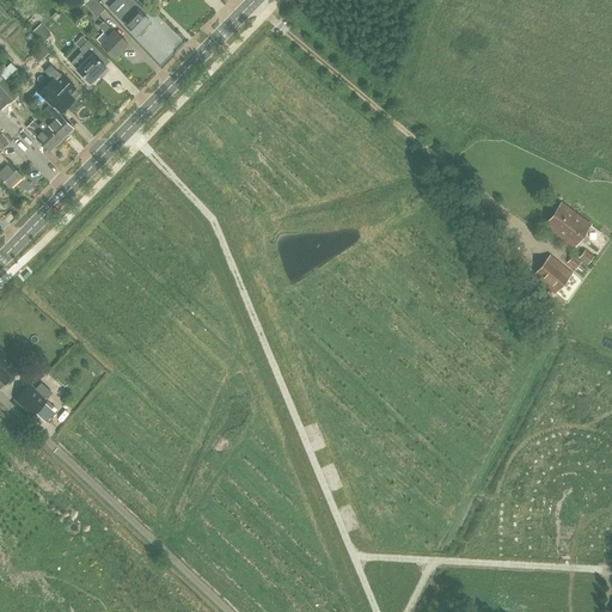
[(104,10),(96,0),(87,0),(85,4),(97,17),(104,10)]
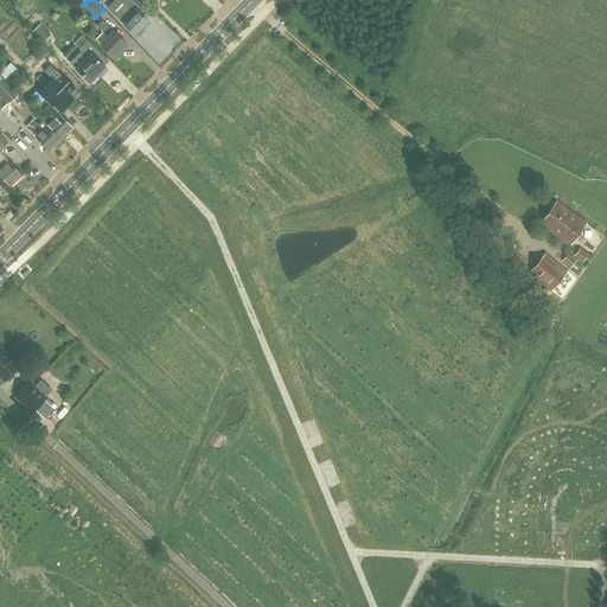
[(146,24),(148,21),(142,16),(145,13),(140,8),(132,0),(128,0),(114,14),(123,24),(135,36),(136,34),(138,36),(140,36),(144,32),(144,30),(142,29),(144,27),(142,26),(146,23),(146,24)]
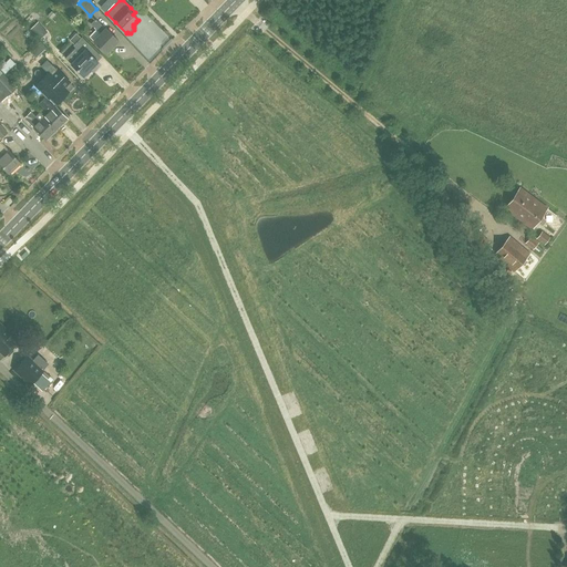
[(106,29),(105,29),(95,19),(91,24),(101,34),(93,41),(106,53),(119,41),(106,29)]
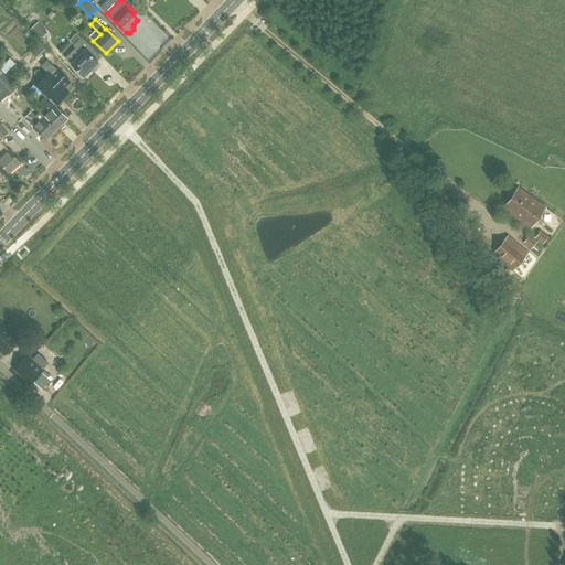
[(48,32),(38,22),(30,29),(40,39),(48,32)]
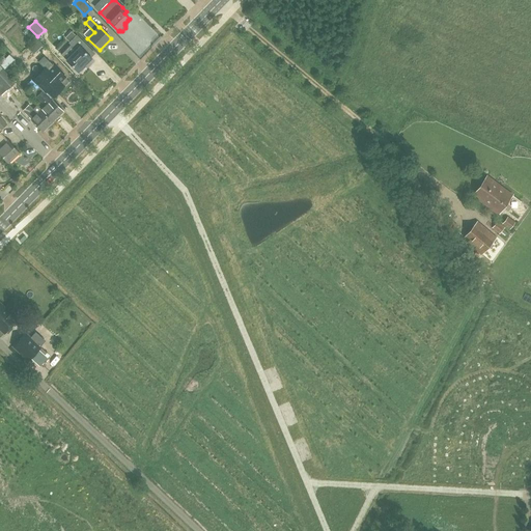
[(77,35),(76,36),(72,31),(65,37),(70,42),(70,43),(77,50),(66,60),(78,72),(91,58),(82,49),(86,45),(77,35)]
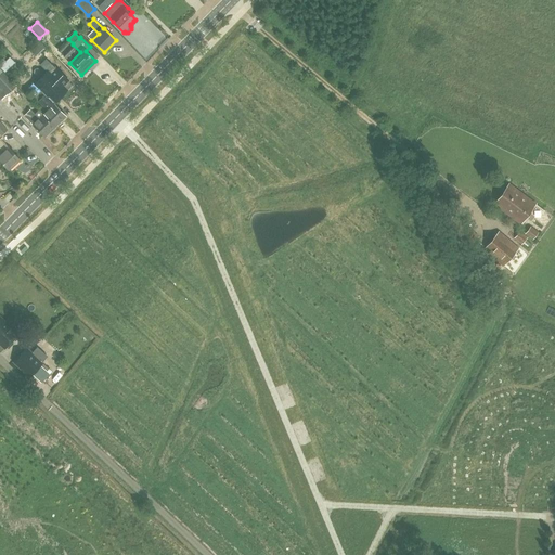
[(37,39),(27,51),(34,56),(43,44),(37,39)]
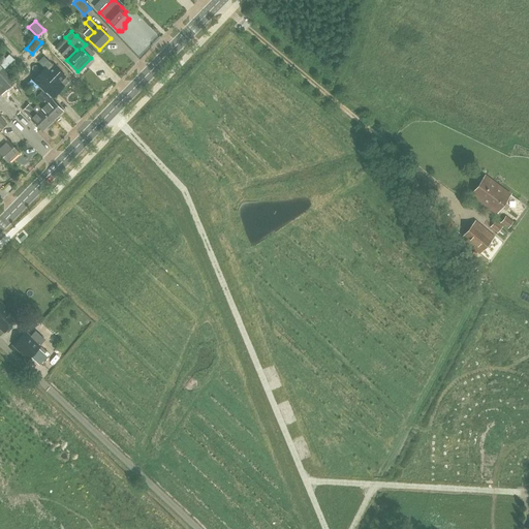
[(44,68),(34,79),(45,91),(47,90),(53,96),(64,86),(60,82),(65,76),(43,56),(38,62),(44,68)]
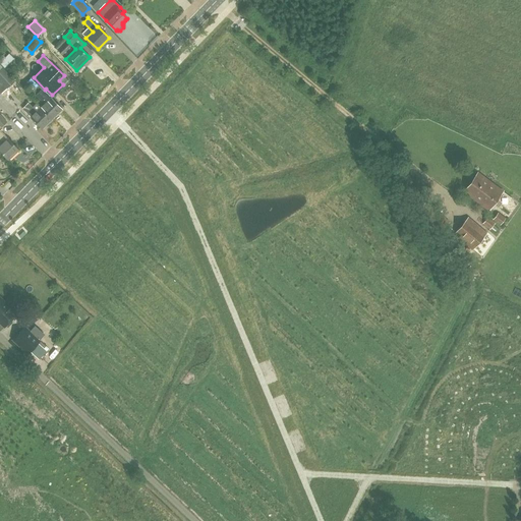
[(0,80),(6,89),(14,81),(3,69),(0,71),(0,80)]
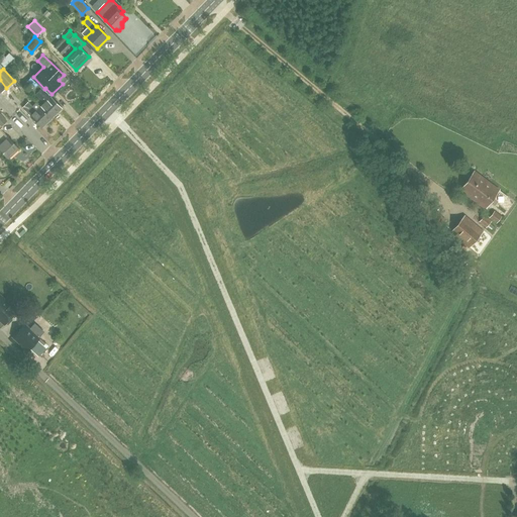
[(52,118),(40,106),(40,107),(36,102),(32,106),(28,102),(22,108),(41,128),(52,118)]
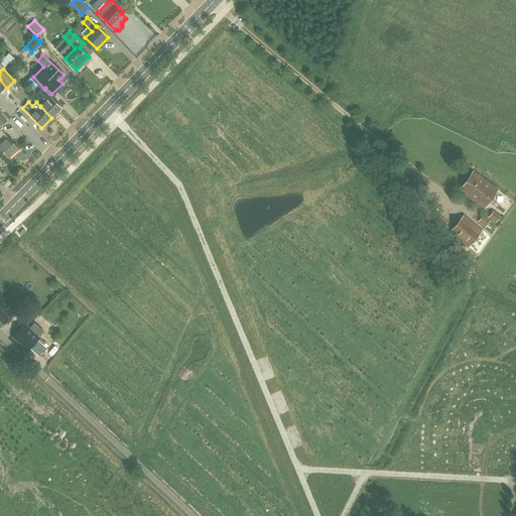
[(8,137),(0,128),(0,149),(8,158),(19,149),(8,137)]
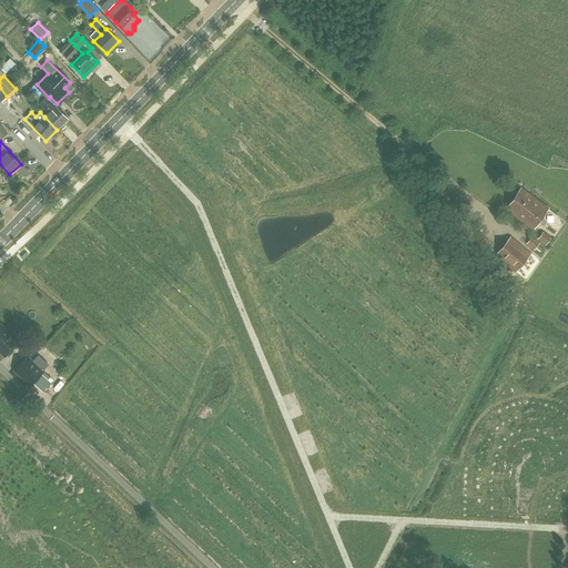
[(533,229),(547,209),(520,189),(506,209),(533,229)]
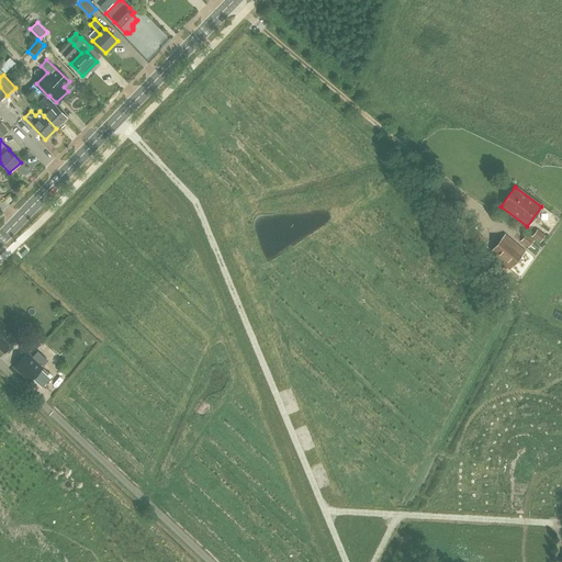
[(470,226),(459,237),(472,249),(483,238),(470,226)]
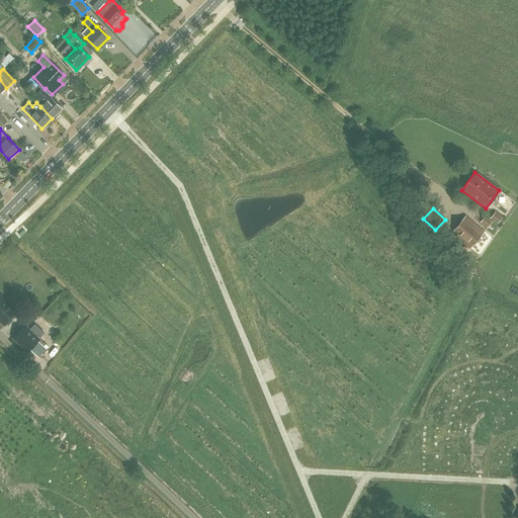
[(495,211),(490,219),(497,224),(502,217),(495,211)]
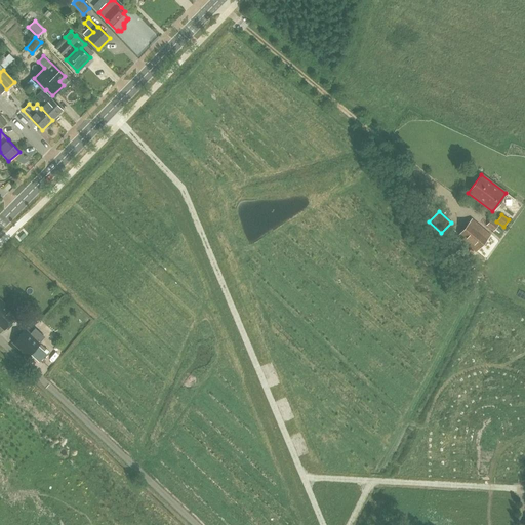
[(493,232),(499,225),(492,218),(486,226),(493,232)]
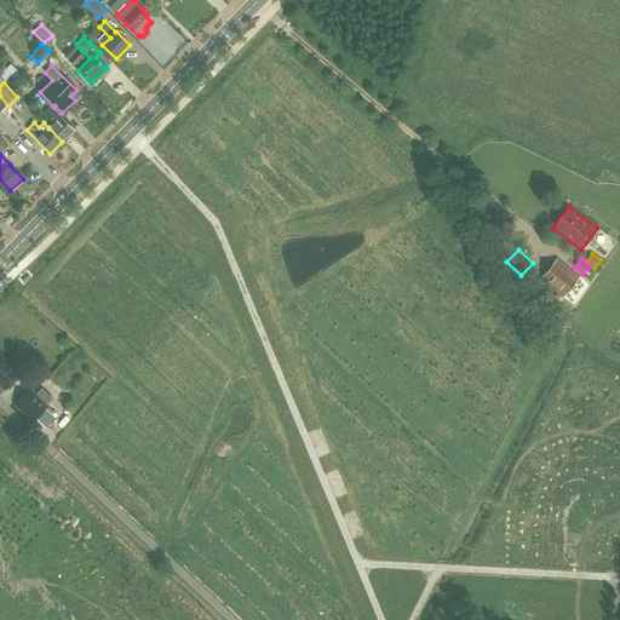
[(562,297),(578,277),(557,259),(541,279),(562,297)]
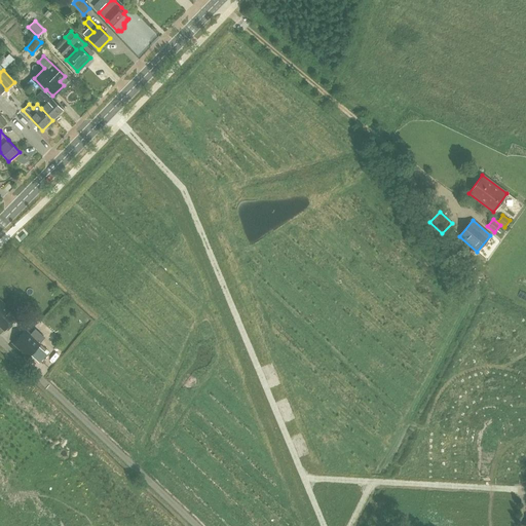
[(5,306),(0,300),(0,326),(4,330),(16,316),(14,314),(22,306),(12,298),(5,306)]
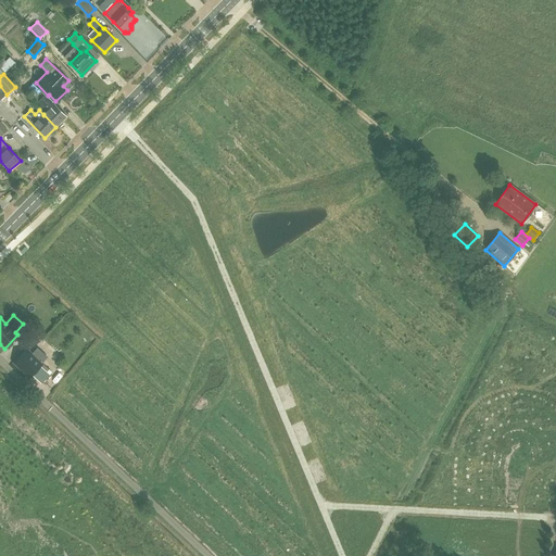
[(33,375),(40,366),(41,364),(26,350),(13,363),(29,377),(33,375)]
